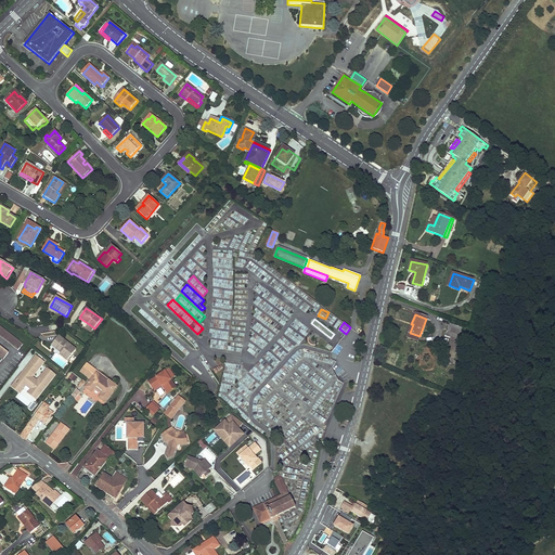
[(462,328),(450,324),(446,336),(451,338),(446,359),(446,362),(448,363),(447,368),(449,368),(449,364),(450,359),(454,360),(459,340),(459,336),(462,328)]
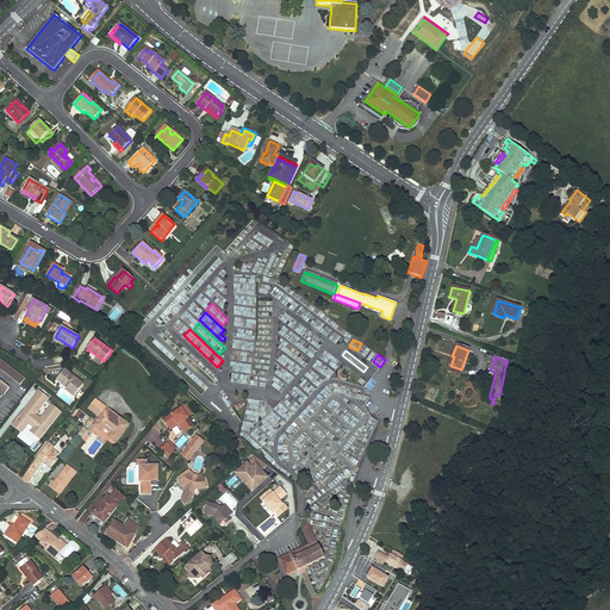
[(25,380),(0,361),(0,371),(20,386),(25,380)]
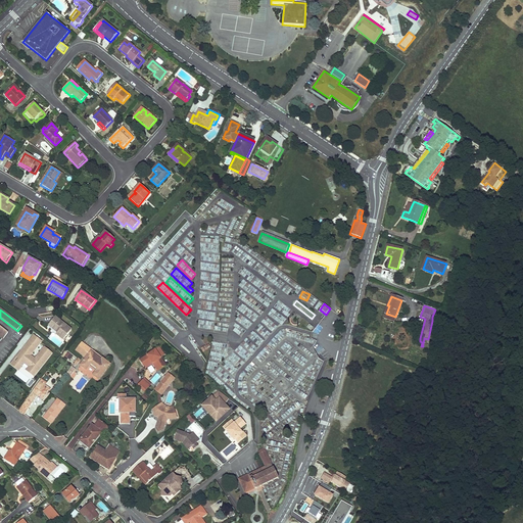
[(395,317),(386,314),(384,319),(393,322),(395,317)]
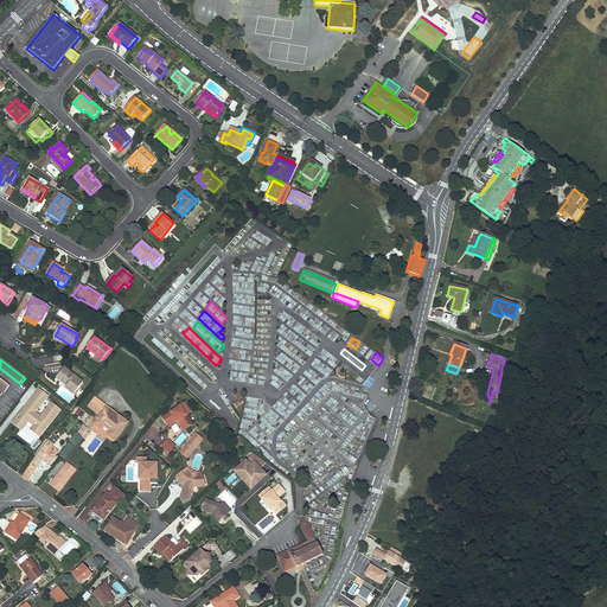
[(66,368),(59,376),(70,384),(68,387),(66,388),(75,395),(84,383),(66,368)]
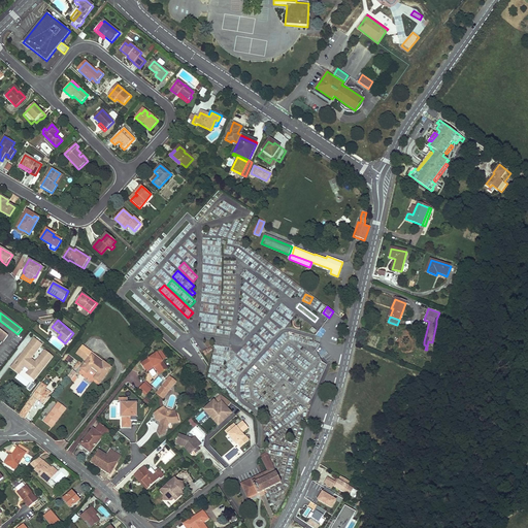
[(307,325),(302,331),(316,335),(319,331),(316,328),(315,330),(307,325)]
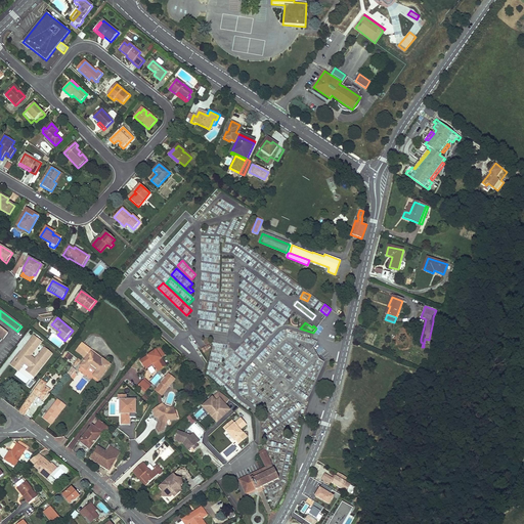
[(51,324),(50,326),(58,334),(60,332),(51,324)]
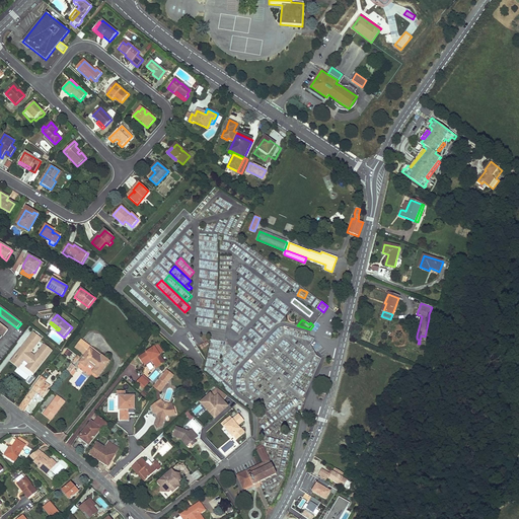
[(41,340),(34,334),(27,342),(34,348),(41,340)]
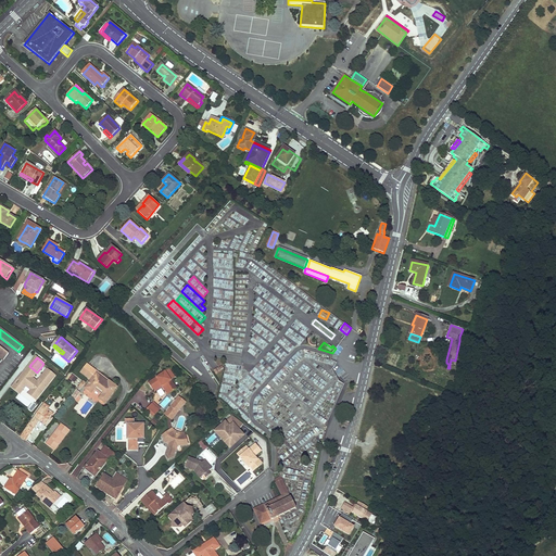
[(87,364),(80,373),(88,378),(95,370),(87,364)]
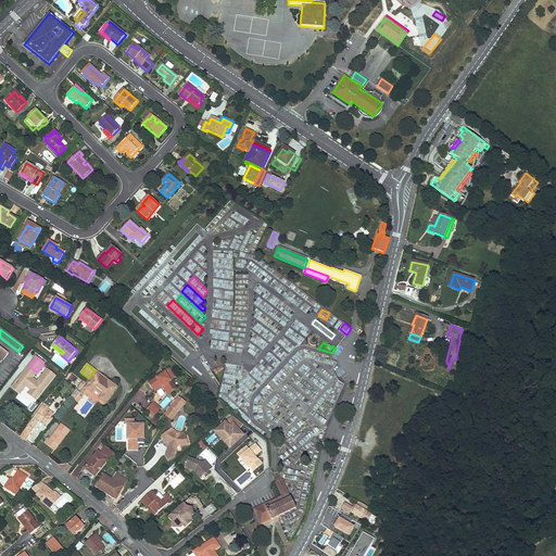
[(29,366),(25,373),(33,378),(37,373),(29,366)]
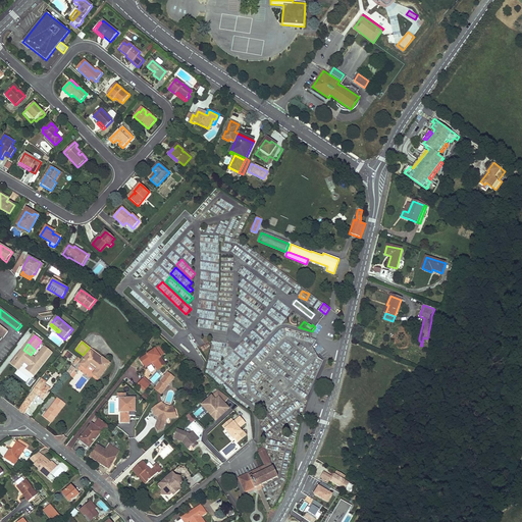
[(52,353),(45,348),(41,354),(42,355),(40,357),(39,356),(38,356),(35,359),(31,355),(23,350),(18,357),(19,358),(16,362),(22,366),(25,362),(31,366),(29,369),(34,373),(40,366),(41,367),(52,353)]
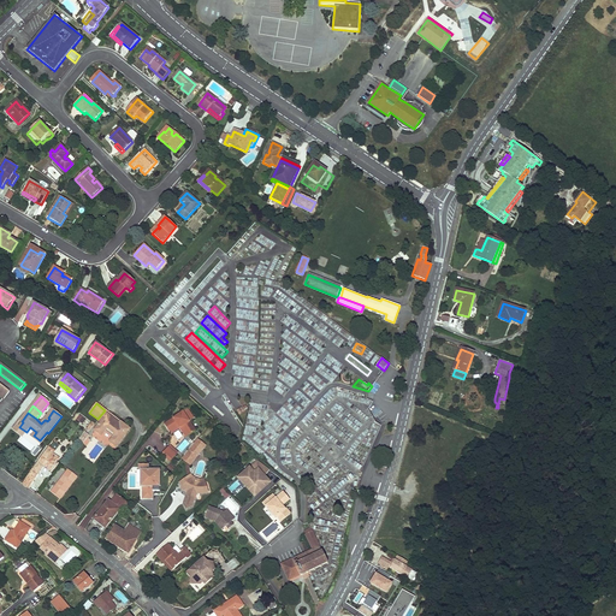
[(183,413),(165,425),(170,432),(178,427),(181,428),(182,427),(189,437),(196,431),(183,413)]
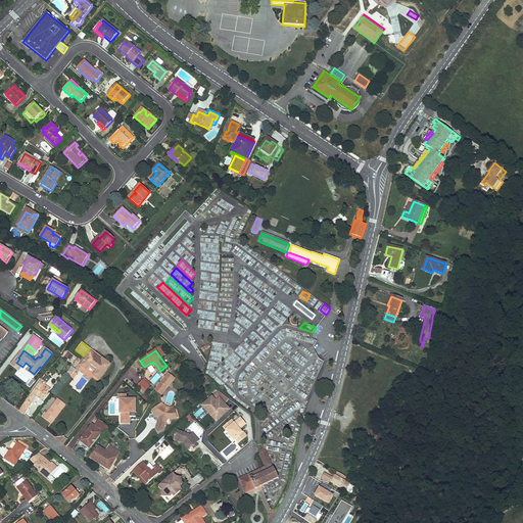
[(91,352),(81,366),(86,370),(89,366),(96,372),(93,375),(99,379),(110,365),(104,361),(103,362),(101,360),(91,352)]
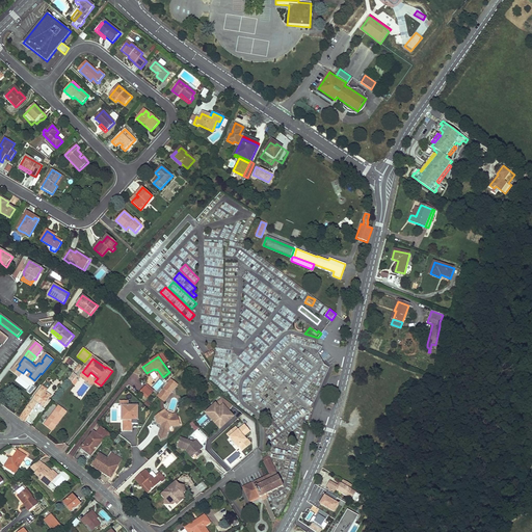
[(20,365),(19,364),(12,372),(20,377),(23,373),(17,369),(20,365)]
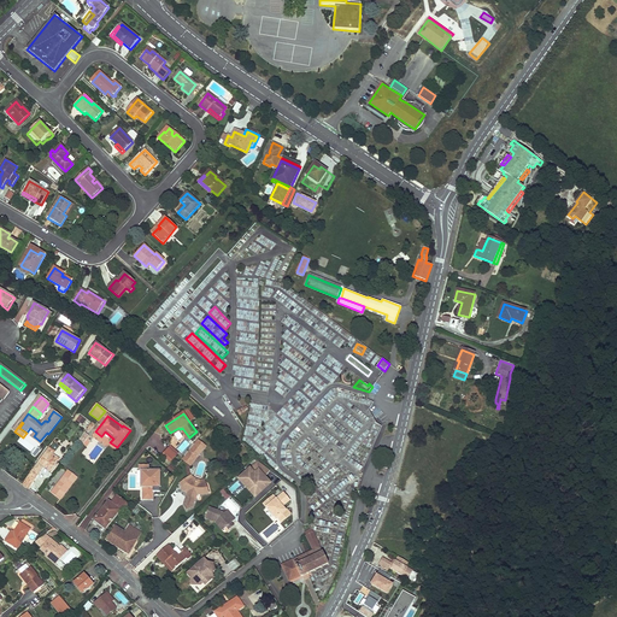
[(48,434),(47,433),(40,441),(34,436),(33,438),(41,444),(48,434)]
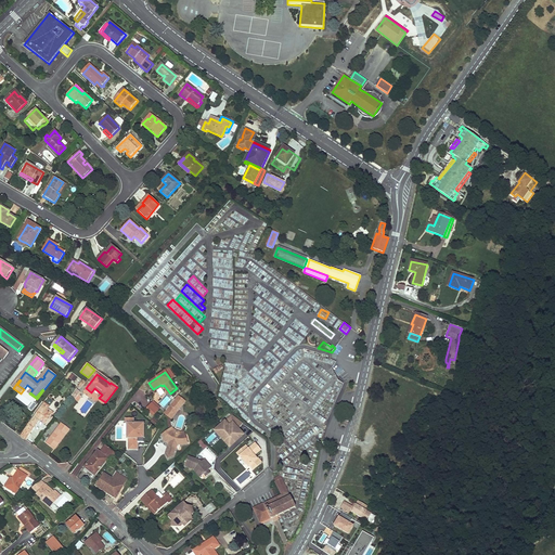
[(178,396),(164,414),(172,420),(186,402),(178,396)]
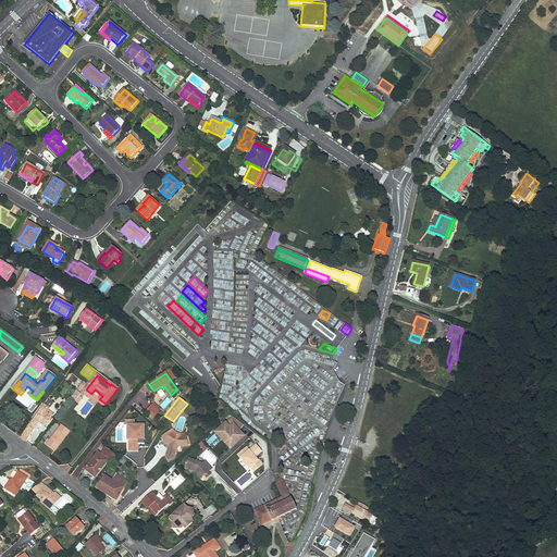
[(44,404),(21,437),(26,442),(40,422),(46,413),(48,410),(45,408),(47,406),(44,404)]
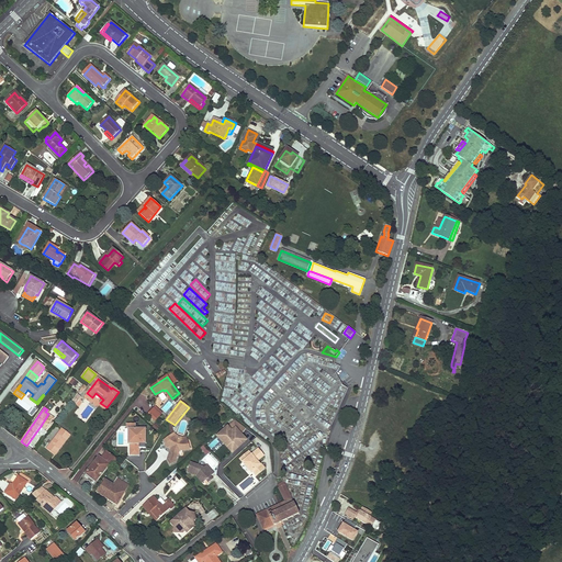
[(154,409),(148,416),(156,423),(161,416),(154,409)]
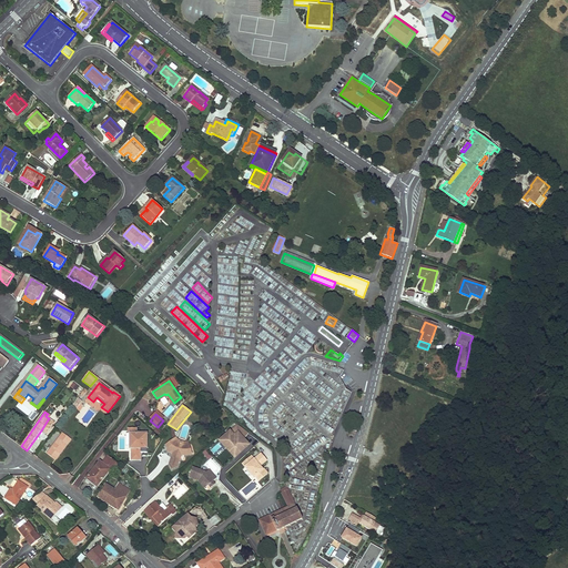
[(47,422),(41,430),(46,435),(52,425),(47,422)]
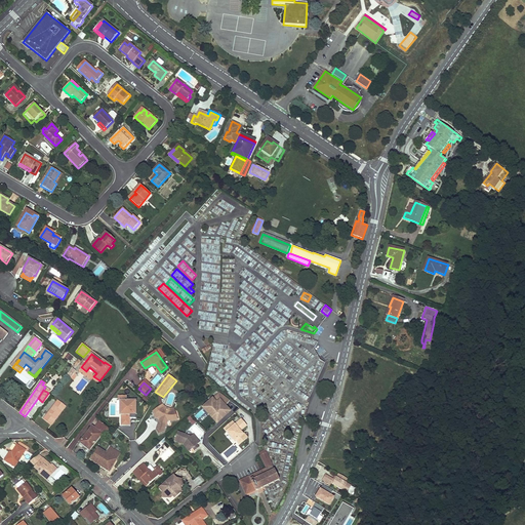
[(230,401),(219,393),(216,397),(205,407),(213,416),(216,414),(220,419),(226,414),(224,413),(226,411),(227,413),(229,411),(225,407),(230,401)]
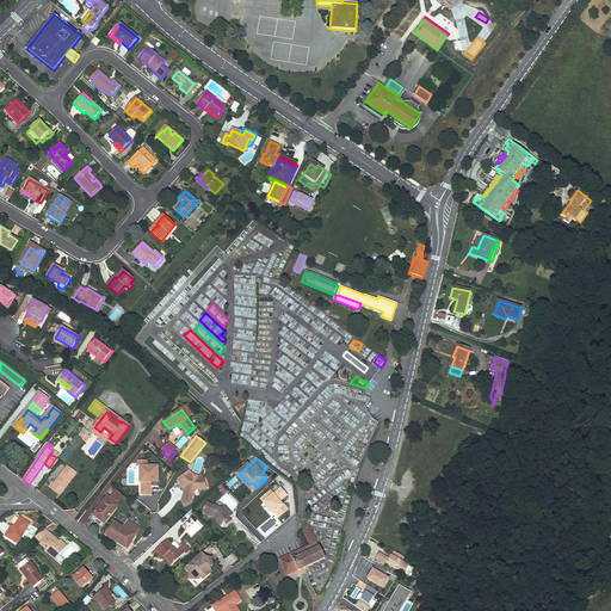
[(137,467),(139,467),(139,480),(141,480),(141,495),(152,495),(152,487),(159,487),(159,463),(152,463),(152,467),(147,467),(147,461),(137,461),(137,467)]
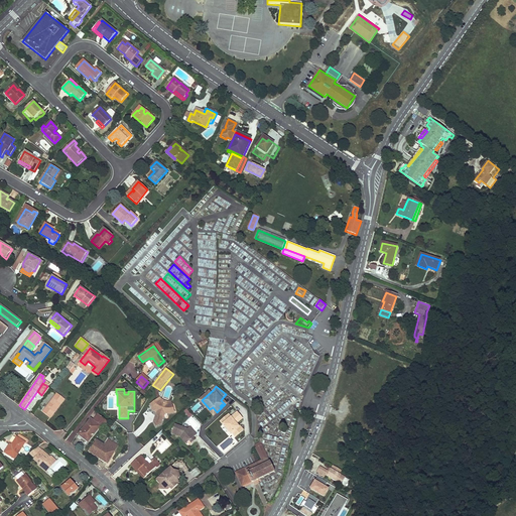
[(42,412),(50,418),(65,399),(57,393),(42,412)]
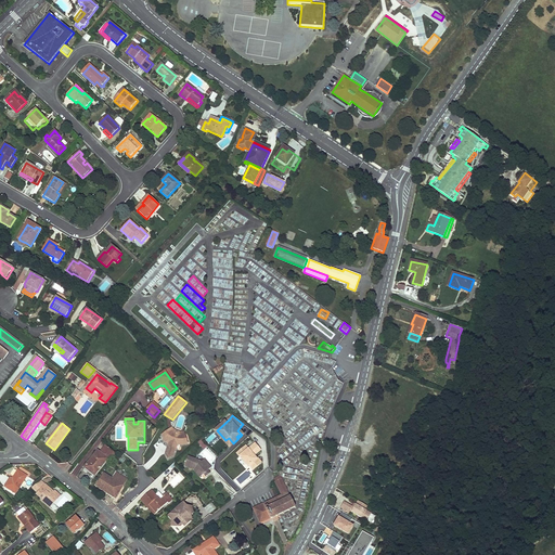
[(173,456),(178,447),(183,446),(188,444),(184,431),(181,431),(178,431),(176,431),(173,429),(172,427),(162,436),(163,438),(163,441),(169,443),(165,454),(168,460),(173,456)]
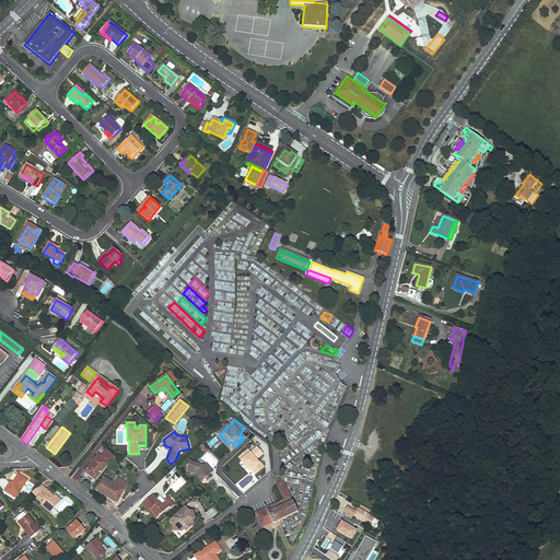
[(228,444),(219,434),(217,435),(226,445),(228,444)]
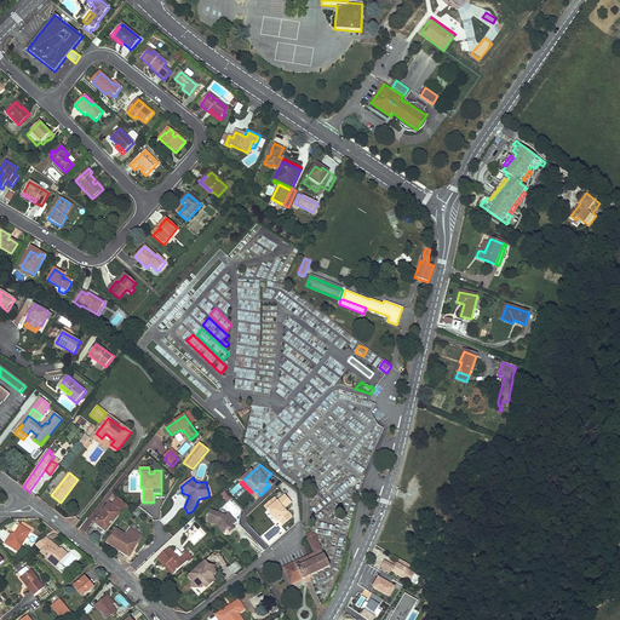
[(275,503),(265,511),(275,523),(276,522),(280,527),(290,518),(282,510),(290,504),(282,497),(275,503)]
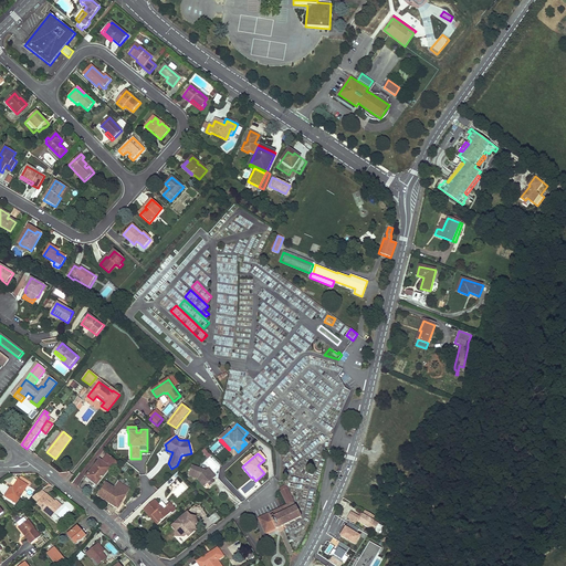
[(100,460),(86,477),(96,485),(109,468),(112,470),(117,463),(106,454),(103,459),(101,461),(100,460)]
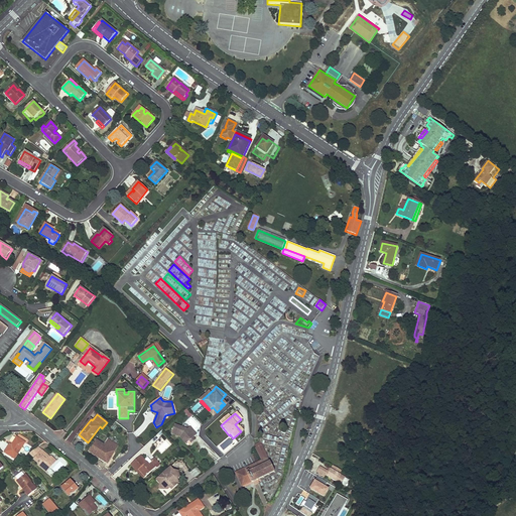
[(229,418),(227,416),(218,422),(221,425),(229,418)]
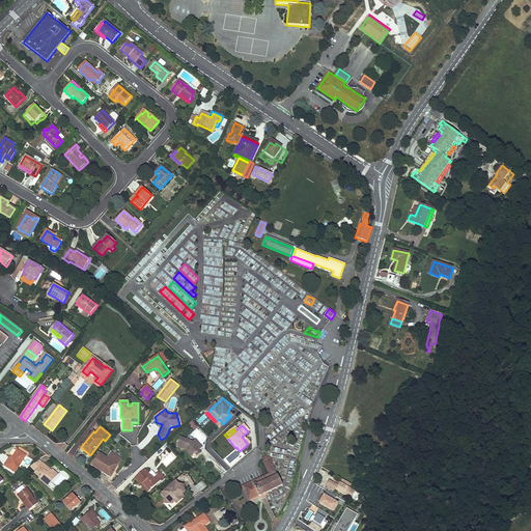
[(179,437),(176,446),(186,449),(186,448),(188,449),(193,455),(195,453),(199,450),(202,447),(195,439),(192,442),(192,441),(179,437)]
